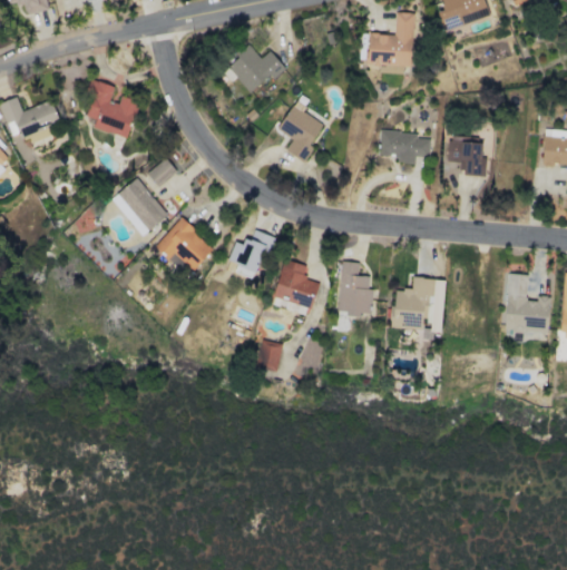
[(12,0),(15,7),(26,5),(28,15),(50,10),(47,0),(12,0)]
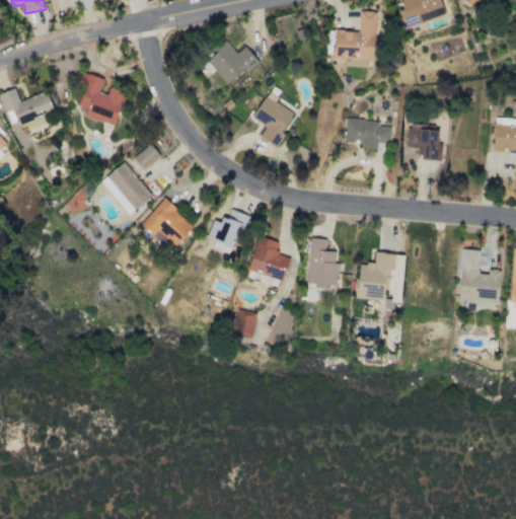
[(447,14),(442,0),(400,0),(404,9),(399,11),(406,27),(447,14)]
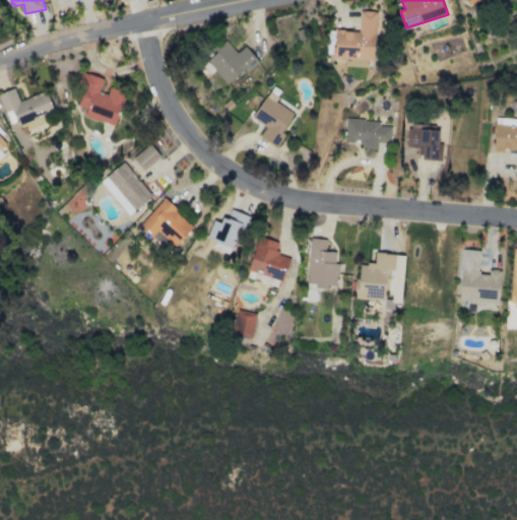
[(377,61),(378,11),(362,11),(361,31),(337,30),(336,59),(377,61)]
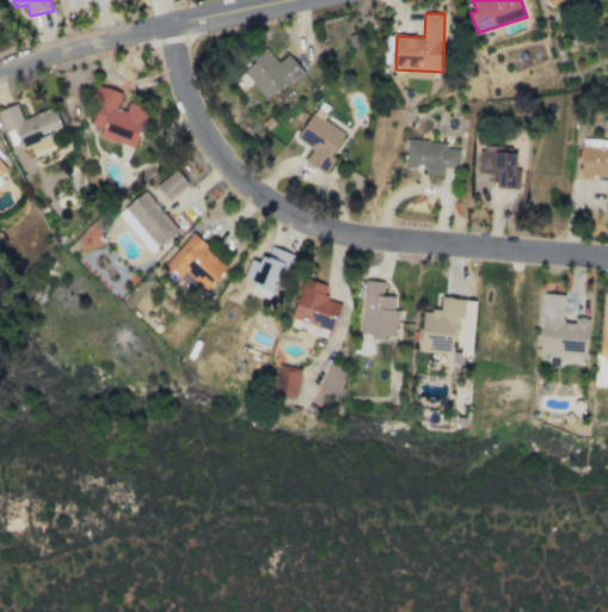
[(244,72),(270,99),(290,80),(295,85),(307,73),(290,55),(281,62),(269,49),(244,72)]
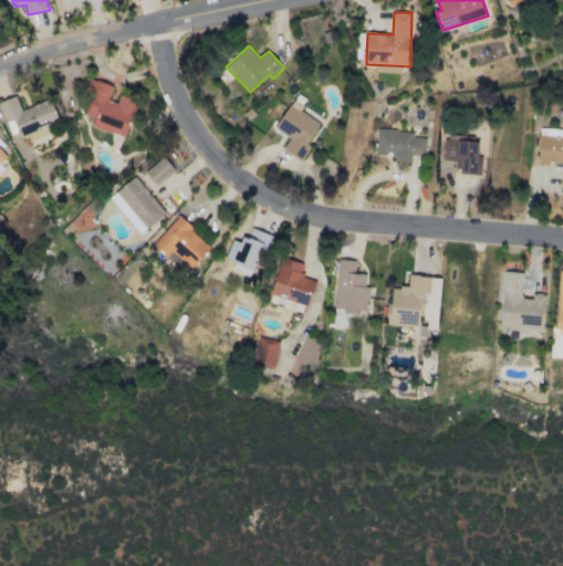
[(115,86),(92,79),(87,94),(93,96),(87,116),(96,118),(94,127),(127,137),(138,101),(122,95),(120,103),(111,101),(115,86)]
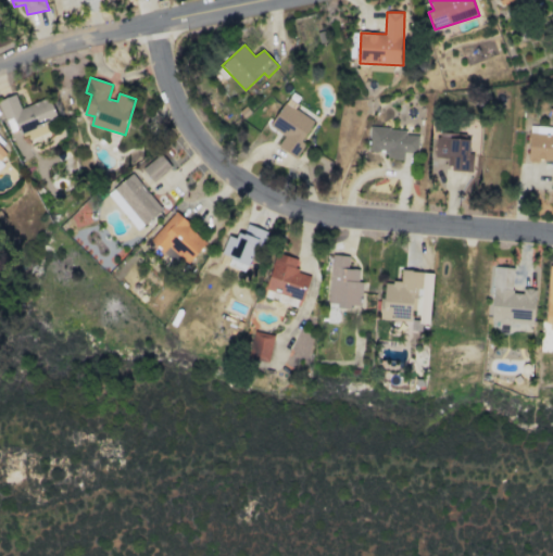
[(22,108),(17,95),(0,100),(7,121),(15,118),(21,135),(41,128),(42,134),(48,131),(46,123),(59,118),(52,98),(22,108)]
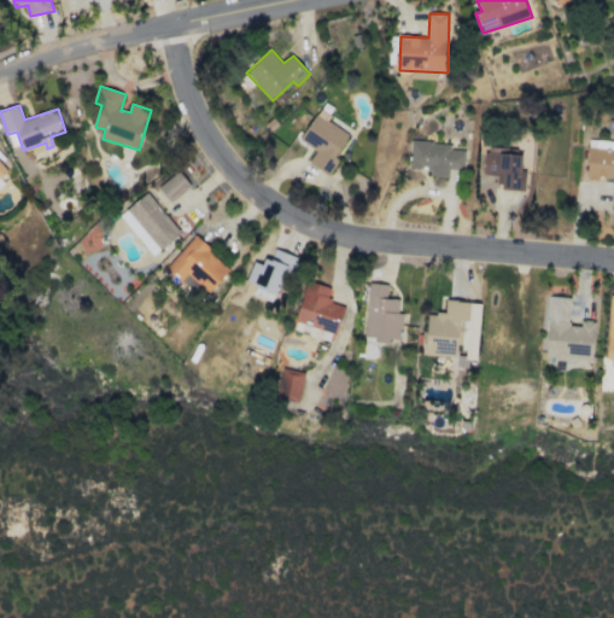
[(310,163),(331,176),(340,161),(337,158),(351,134),(320,114),(302,140),(319,151),(310,163)]
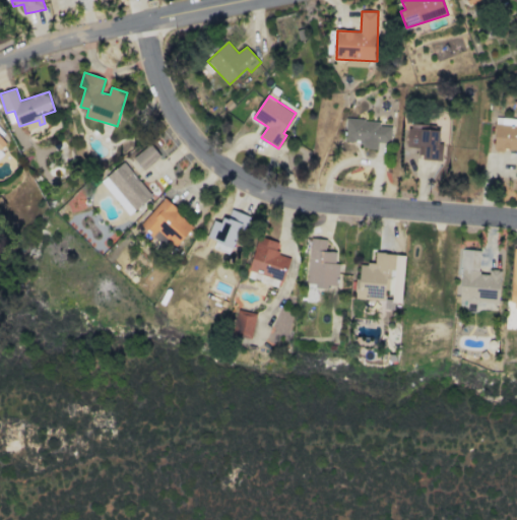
[(516,119),(498,118),(496,150),(516,151),(516,119)]
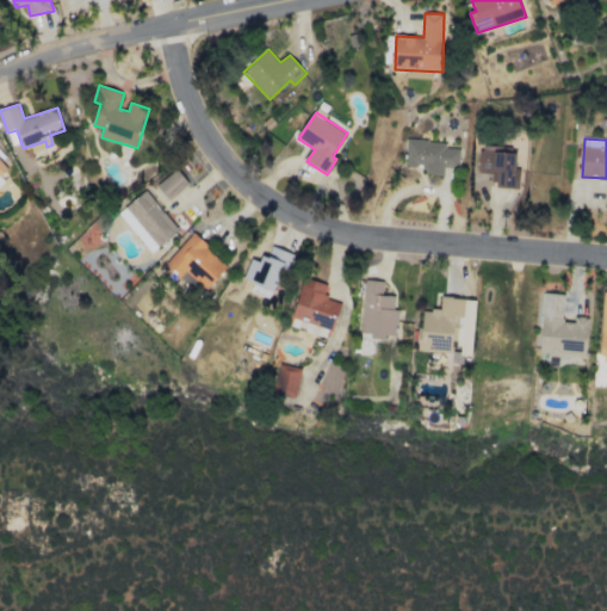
[(462,149),(448,149),(448,142),(408,141),(408,166),(427,167),(426,174),(445,176),(446,167),(460,168),(462,149)]
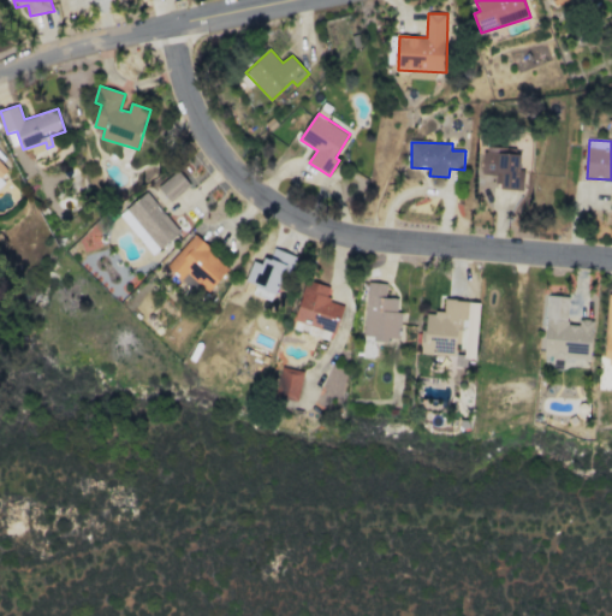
[(521,154),(499,154),(499,148),(485,147),(485,175),(499,176),(499,190),(526,190),(526,170),(521,170),(521,154)]
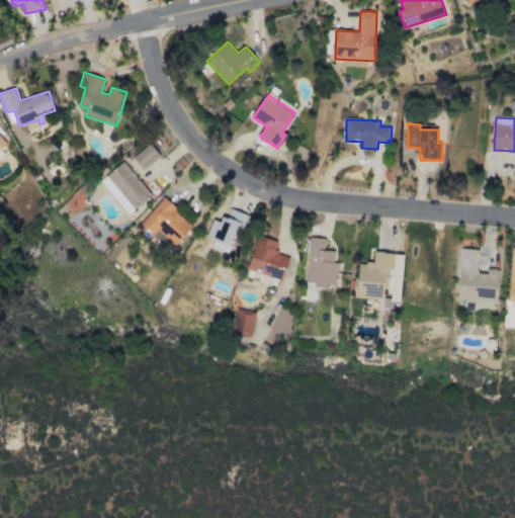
[(9,144),(0,134),(0,158),(5,154),(2,150),(9,144)]
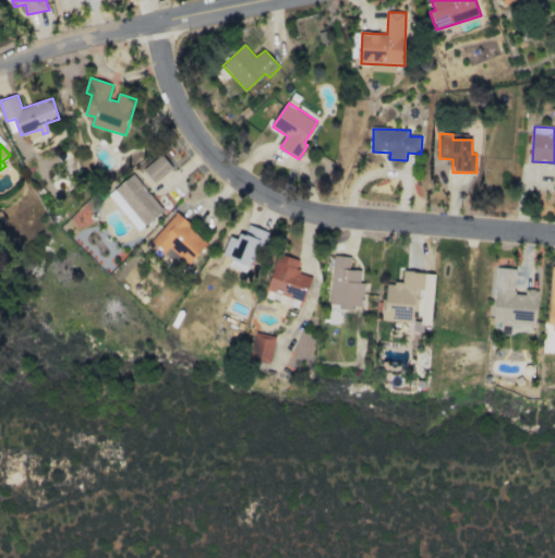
[(155,183),(173,168),(164,155),(145,169),(155,183)]
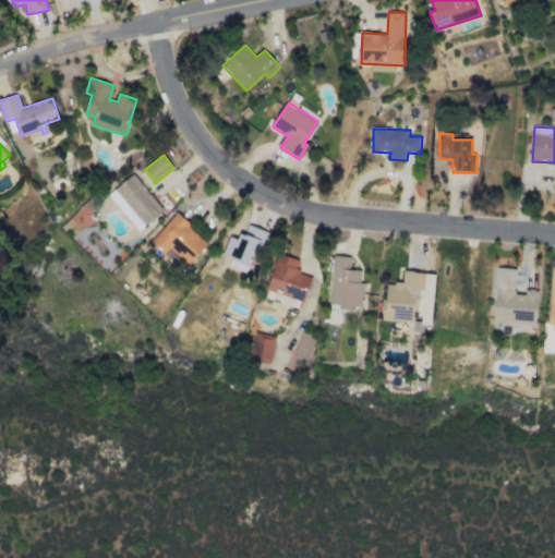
[(139,231),(165,211),(136,174),(110,193),(139,231)]
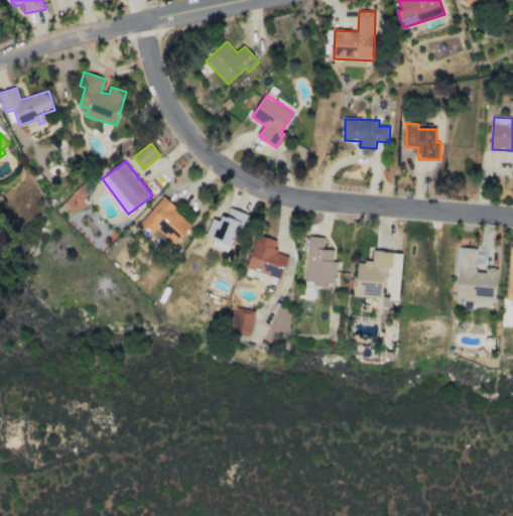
[(175,245),(194,225),(164,198),(141,222),(153,234),(159,229),(175,245)]
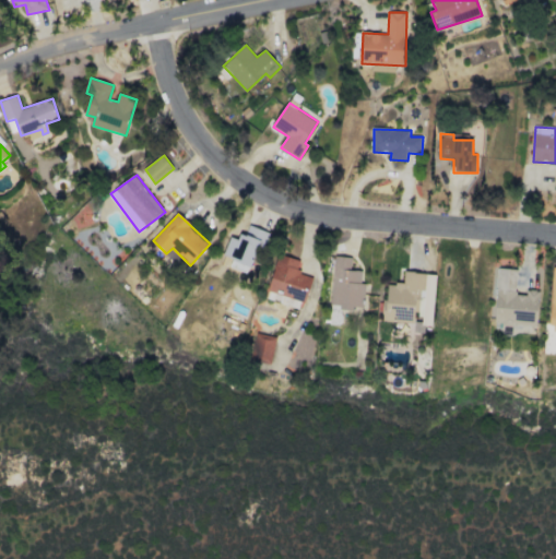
[(269,233),(249,224),(241,240),(232,237),(224,254),(235,259),(232,266),(250,274),(269,233)]
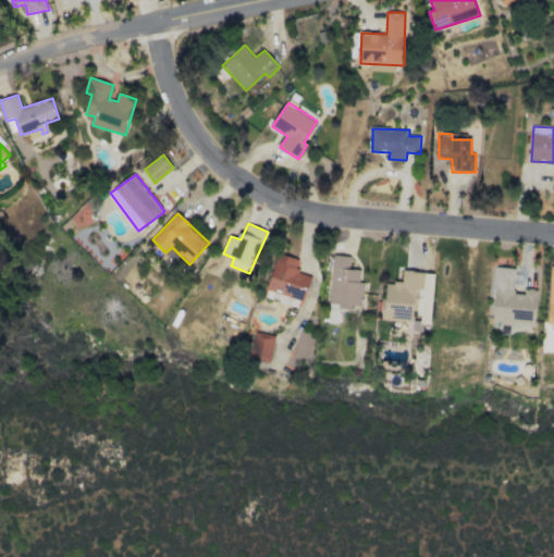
[(352,257),(334,256),(331,306),(362,308),(365,282),(361,282),(362,270),(351,269),(352,257)]
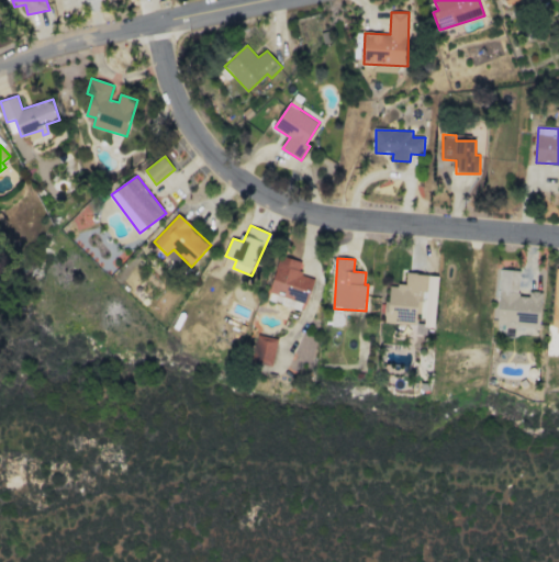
[(522,271),(502,270),(499,325),(541,328),(544,294),(521,293),(522,271)]
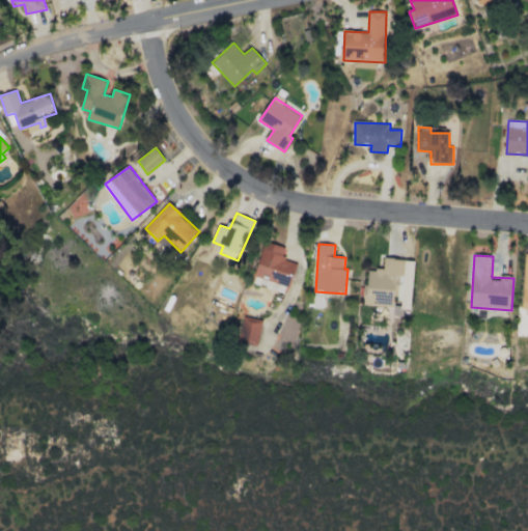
[(414,260),(385,258),(385,271),(367,270),(366,306),(395,307),(395,315),(404,316),(405,309),(412,310),(414,260)]
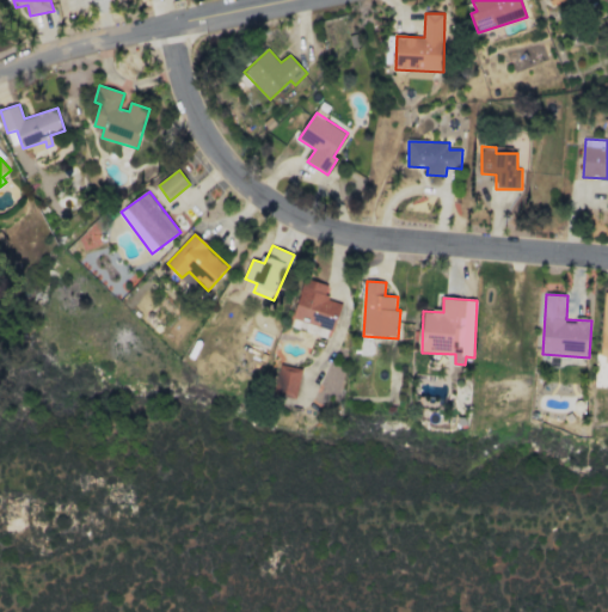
[(277,396),(299,398),(302,368),(281,366),(277,396)]
